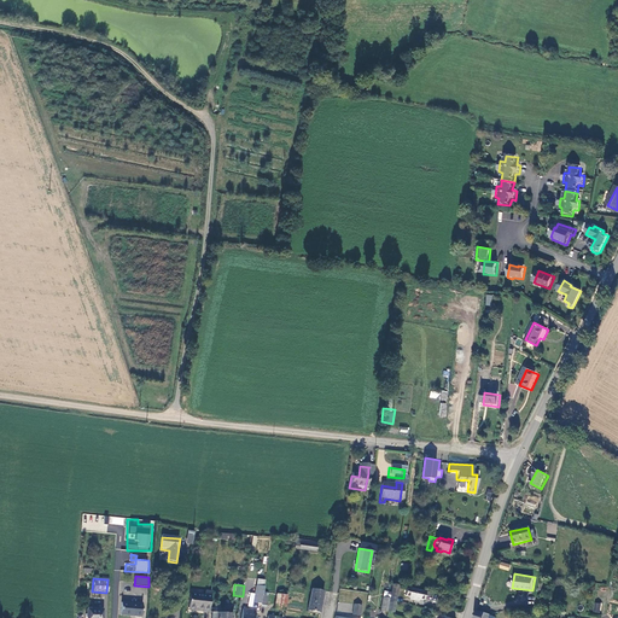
[(310,584),(307,607),(319,608),(321,587),(310,584)]
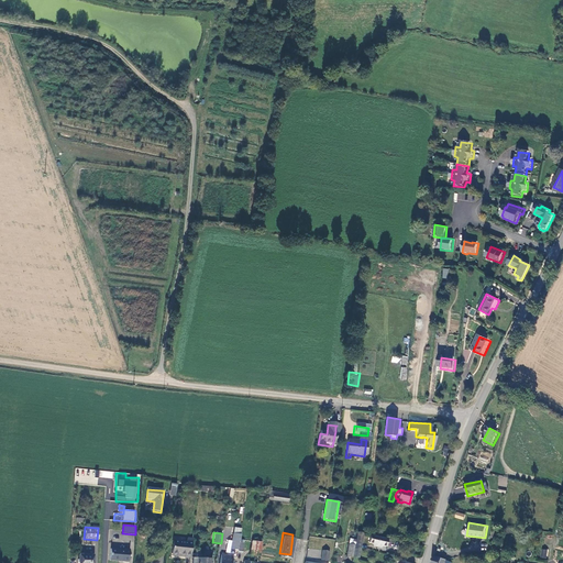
[(186,538),(173,537),(170,550),(180,551),(179,553),(190,554),(191,543),(192,534),(187,533),(186,538)]
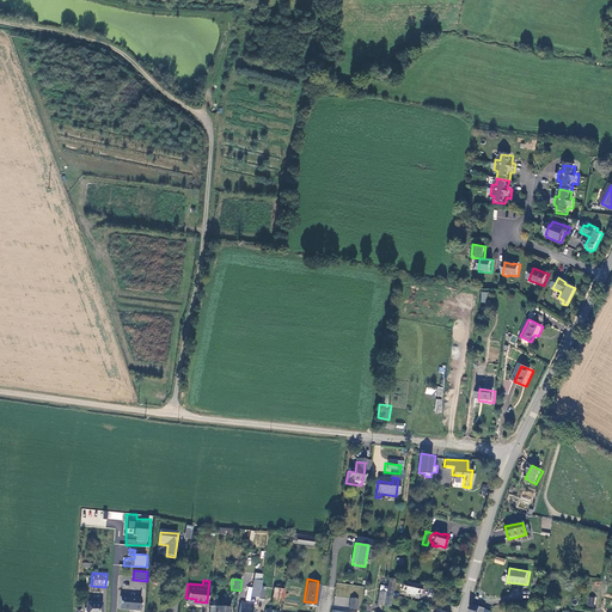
[(259,587),(261,587),(261,580),(252,580),(250,595),(258,597),(259,587)]
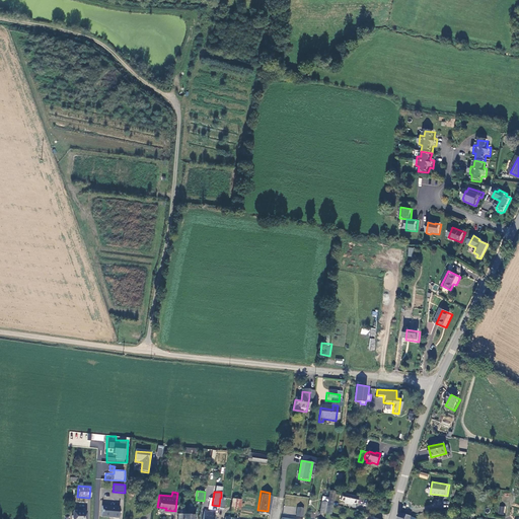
[(322,503),(320,514),(331,515),(335,492),(330,492),(328,503),(322,503)]
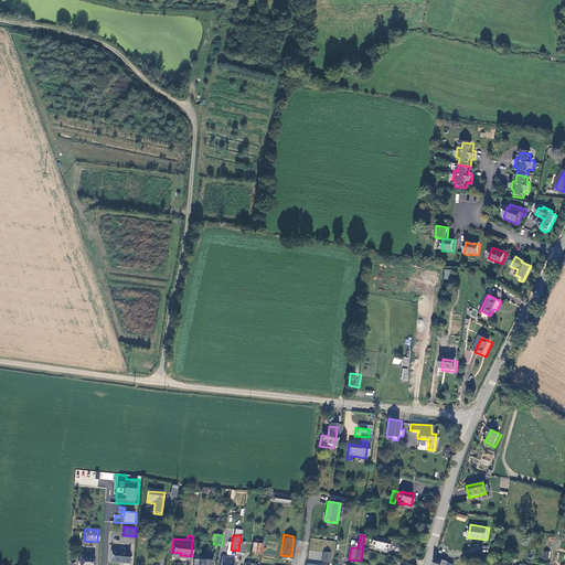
[(388,541),(371,536),(370,544),(374,545),(381,547),(386,548),(388,541)]
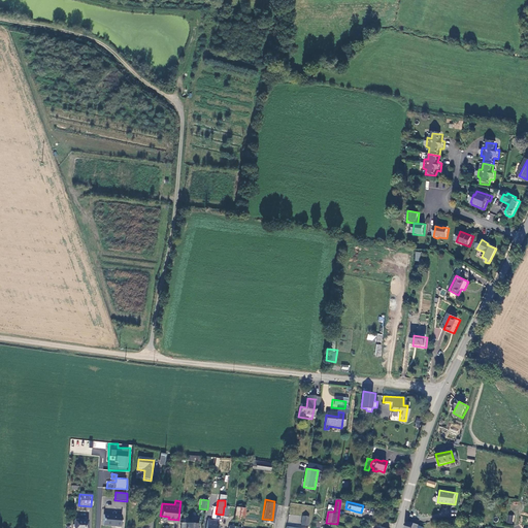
[(246,519),(248,507),(239,506),(238,518),(246,519)]
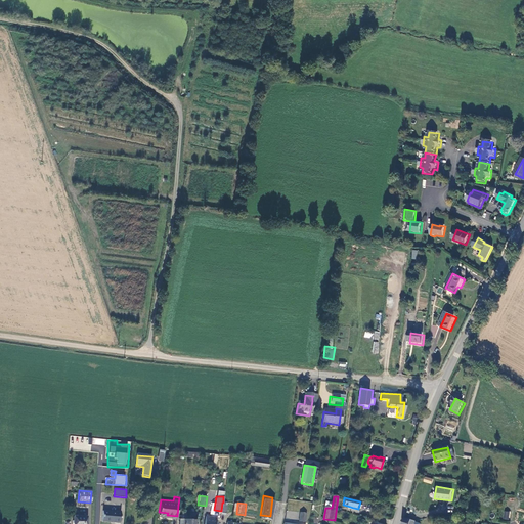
[(307,507),(301,506),(299,519),(305,520),(307,507)]
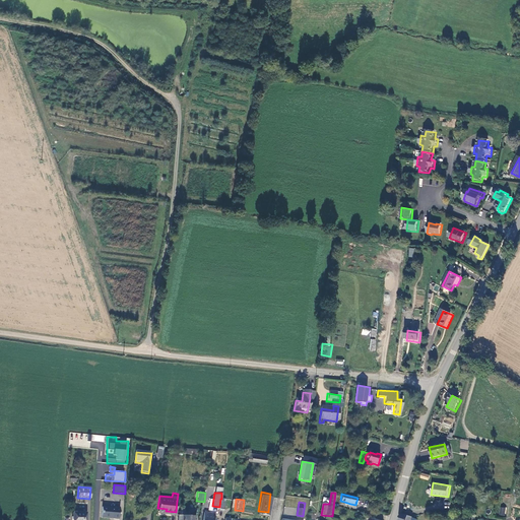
[(101,517),(118,518),(119,507),(102,507),(101,517)]
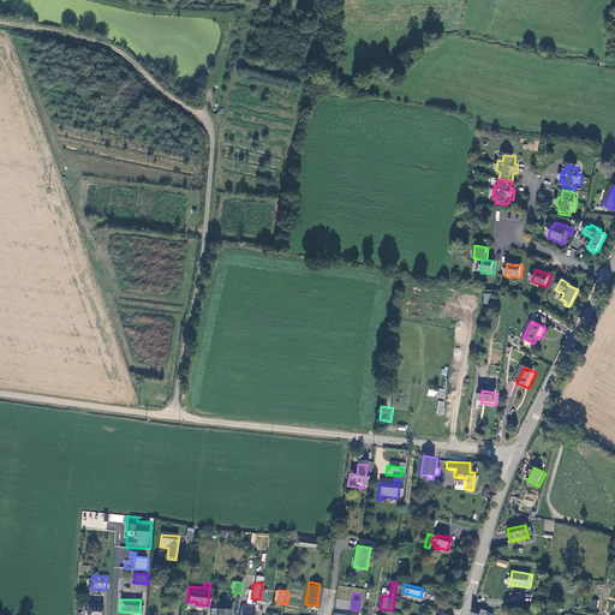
[(222,607),(222,601),(212,599),(210,614),(213,614),(214,605),(222,607)]
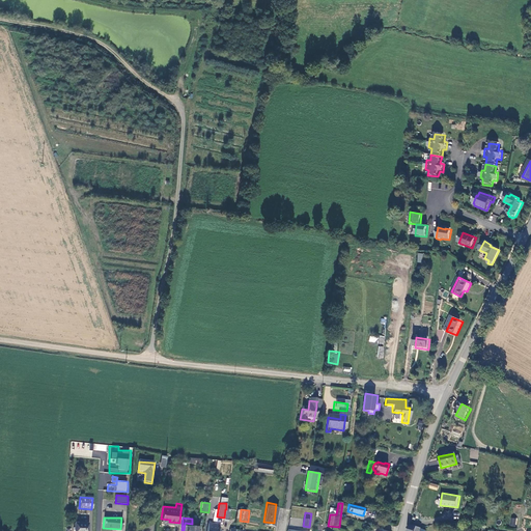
[(218,530),(219,524),(220,521),(208,519),(206,530),(218,530)]
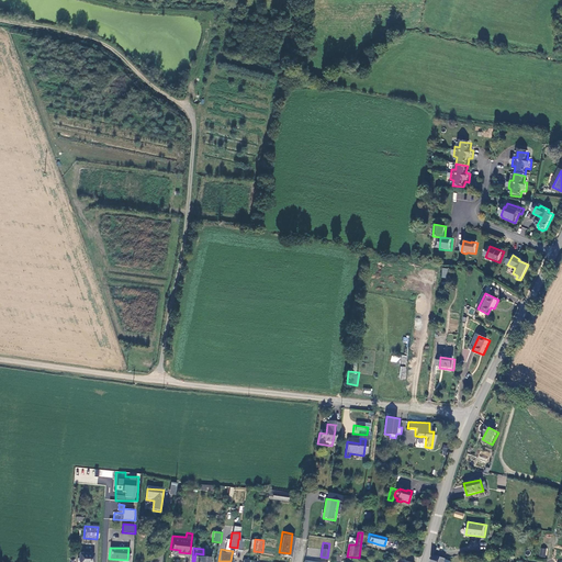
All buildings are outlined.
